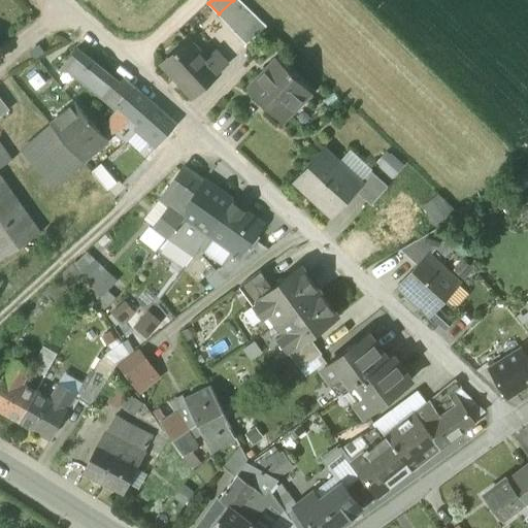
[(233,0),(219,13),(246,44),(266,26),(239,0),(233,0)]
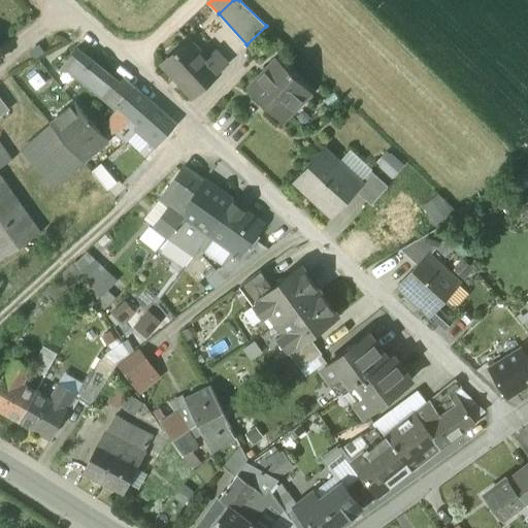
[(163,65),(192,97),(219,73),(218,72),(227,64),(216,51),(206,60),(189,41),(163,65)]
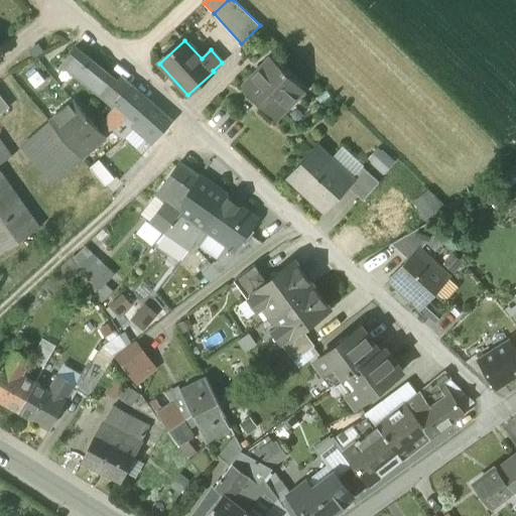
[(113,106),(115,104),(132,87),(120,76),(115,82),(75,48),(59,68),(63,71),(66,68),(113,106)]
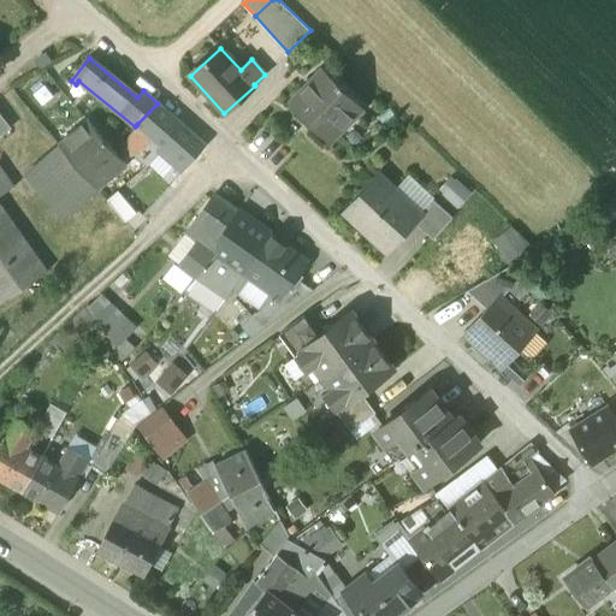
[(290,104),(329,142),(363,107),(324,69),(290,104)]
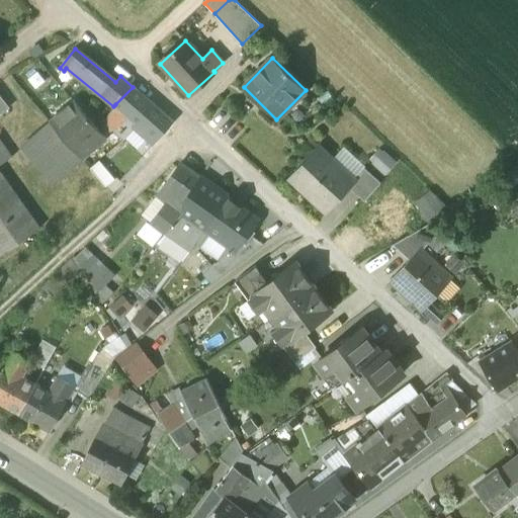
[(173,122),(133,87),(115,104),(118,106),(130,116),(137,122),(133,126),(135,127),(142,135),(135,142),(146,152),(173,122)]
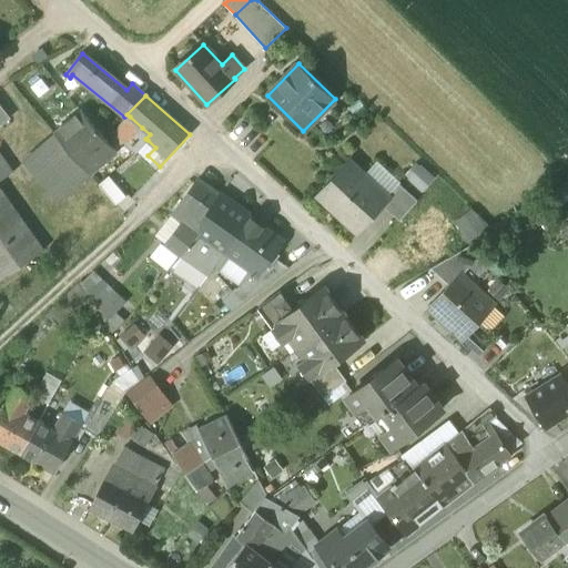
[(0,124),(10,118),(0,104),(0,124)]
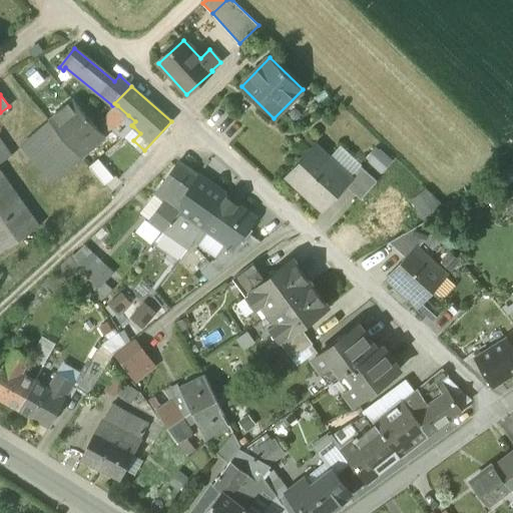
[(49,120),(82,158),(105,138),(73,99),(49,120)]
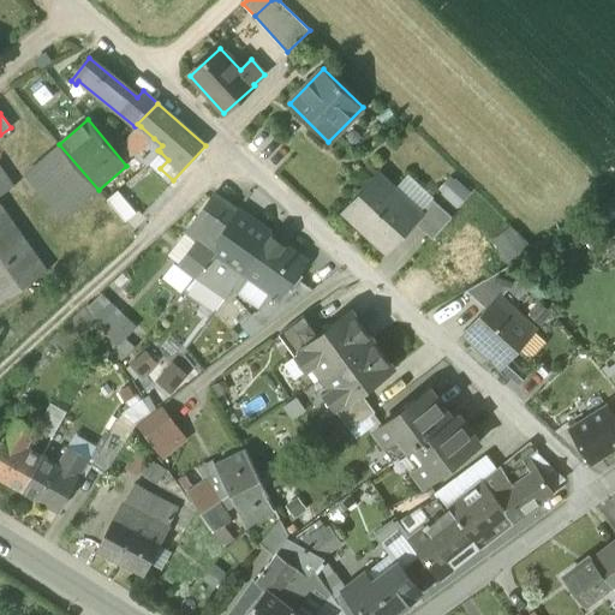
[(125,143),(138,156),(154,138),(141,126),(125,143)]
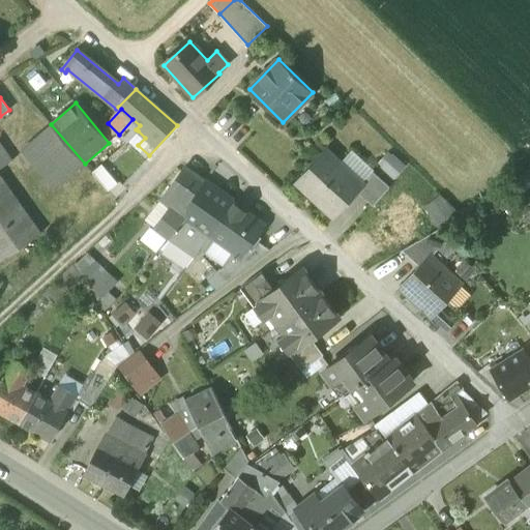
[(140,125),(133,119),(119,135),(126,142),(138,130),(136,129),(140,125)]
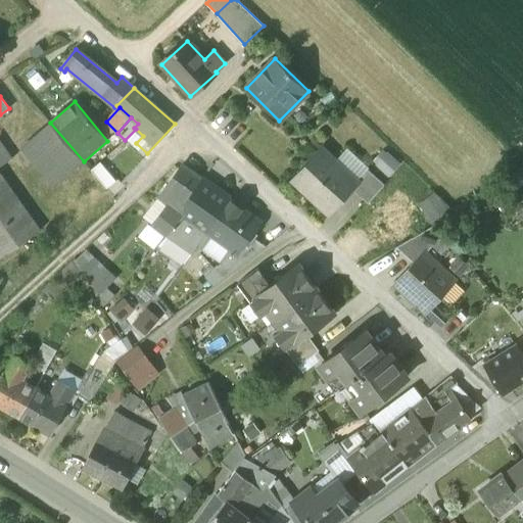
[(24,145),(56,184),(84,161),(50,123),(24,145)]
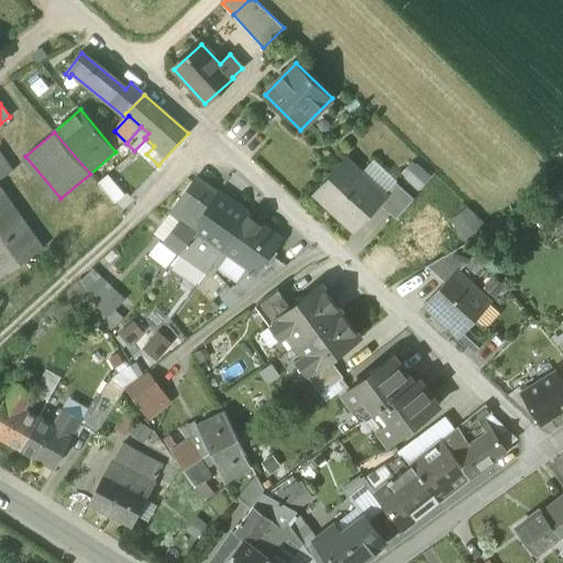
[(0,279),(44,249),(0,186),(0,179),(12,172),(0,153),(0,279)]
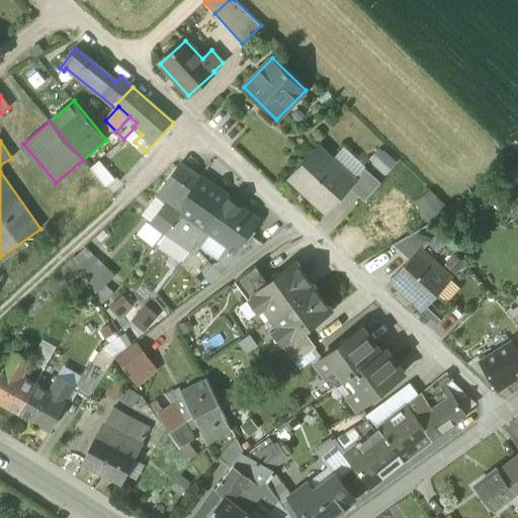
[(380,147),(369,160),(384,173),(396,161),(380,147)]
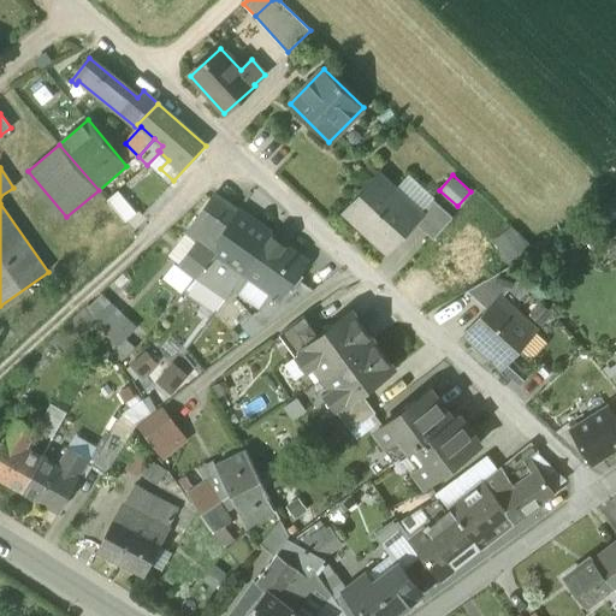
[(348,214),(386,250),(414,221),(420,214),(419,213),(381,178),(348,214)]
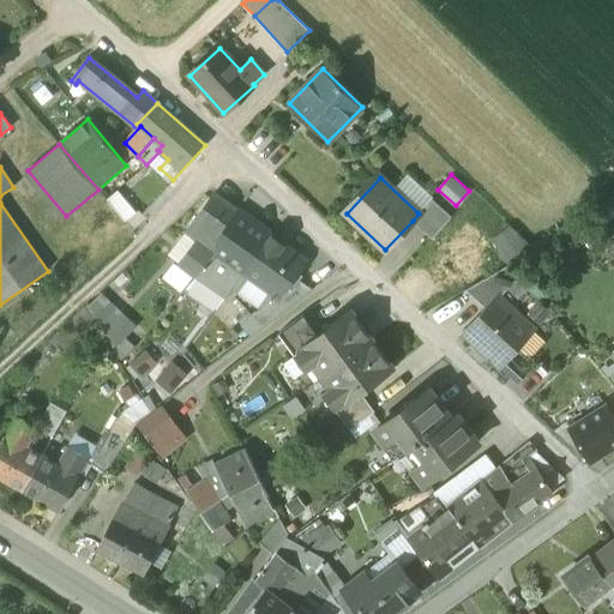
[(216,236),(236,209),(215,193),(186,233),(197,241),(179,264),(196,276),(215,252),(216,236)]
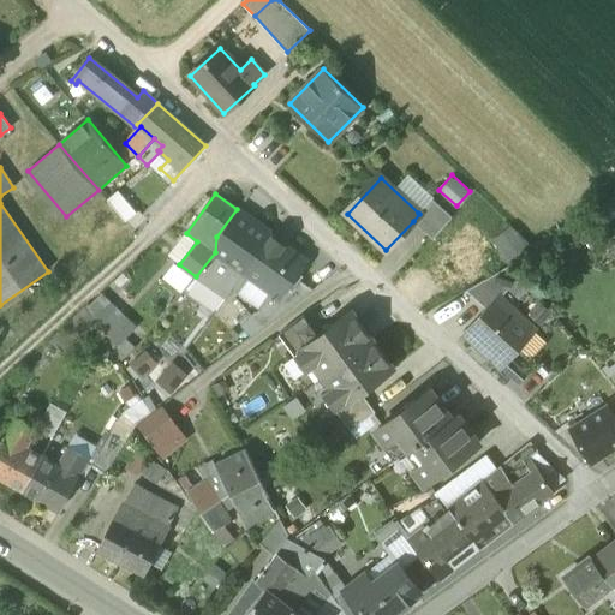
[(413,221),(433,239),(452,218),(431,198),(418,213),(419,214),(413,221)]
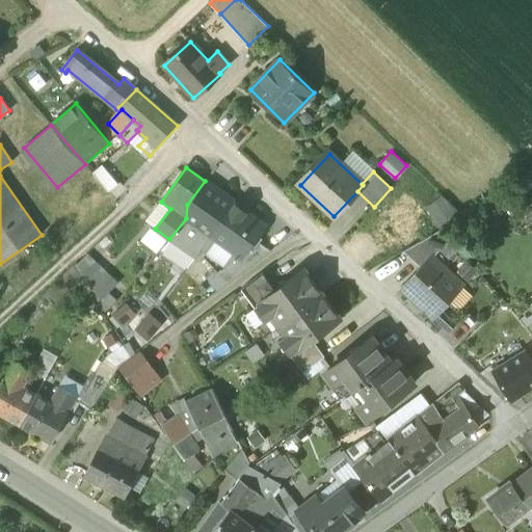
[(374,207),(383,215),(405,191),(408,188),(399,179),(391,188),(374,207)]
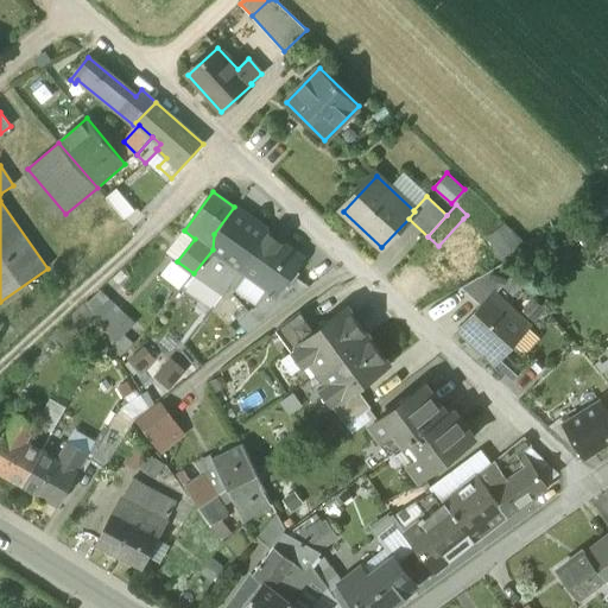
[(223,295),(230,286),(229,285),(241,270),(268,233),(270,232),(234,207),(214,234),(213,249),(194,273),(223,295)]
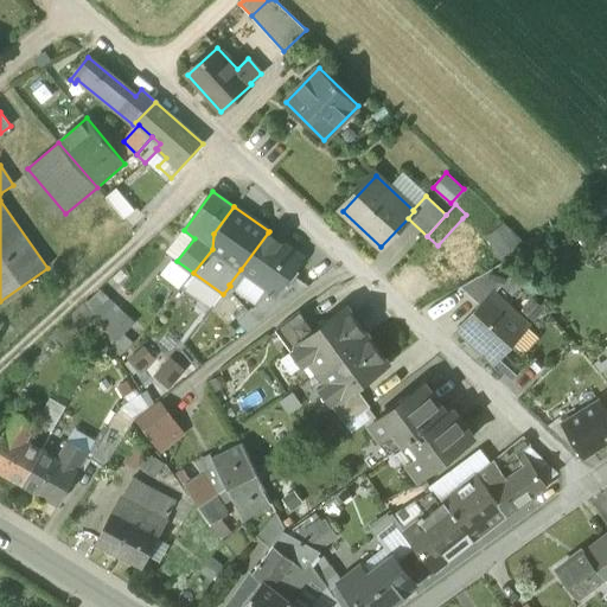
[(497,249),(462,218),(438,246),(423,260),(445,280),(497,249)]
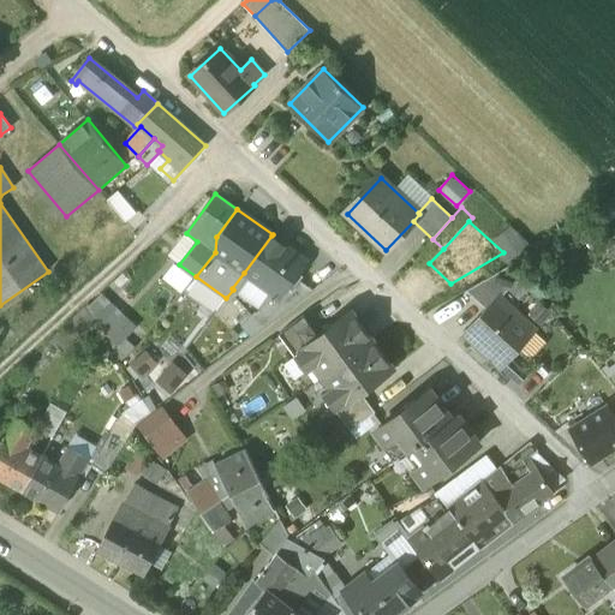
[(272,236),(244,273),(278,297),(279,298),(294,276),(306,261),(272,236)]
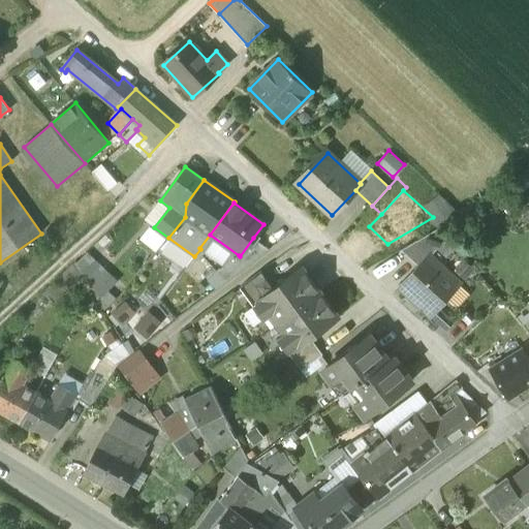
[(401,250),(418,267),(429,256),(430,257),(447,238),(438,228),(401,250)]
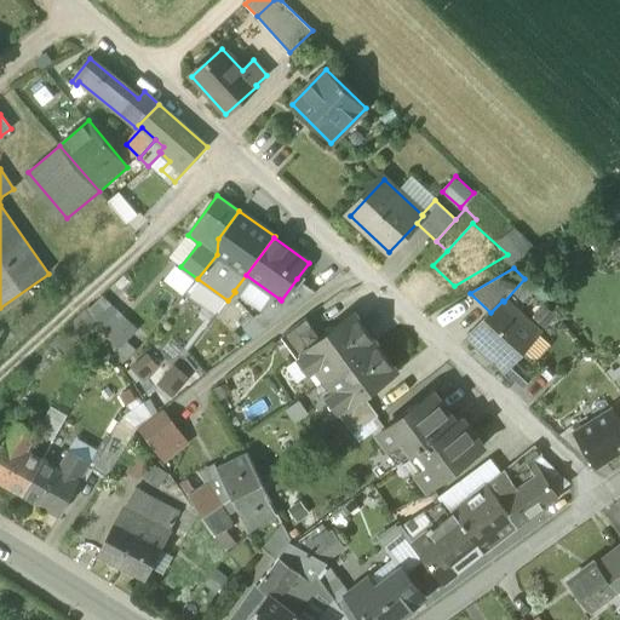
[(279,300),(280,299),(246,275),(234,291),(235,292),(263,311),(279,300)]
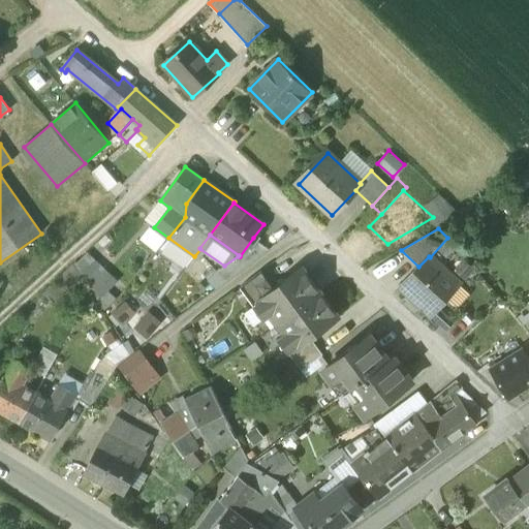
[(220,269),(230,279),(269,249),(253,238),(240,256),(239,255),(238,256),(224,266),(220,269)]
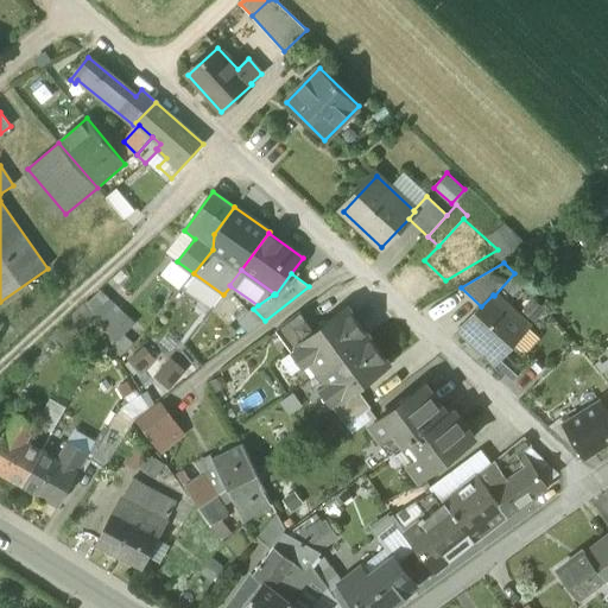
[(105,325),(120,340),(128,330),(111,314),(115,308),(99,292),(88,302),(94,312),(107,324),(105,325)]
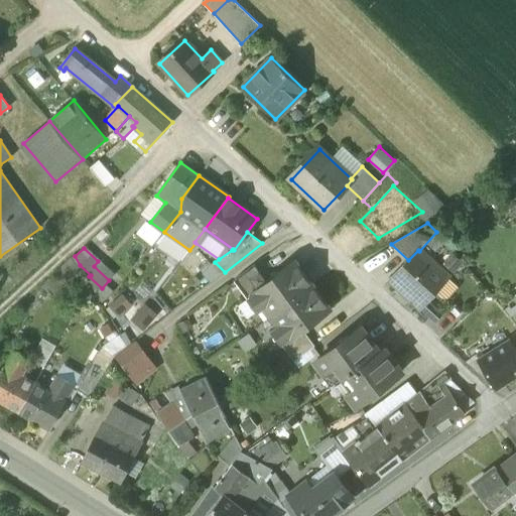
[(390,280),(420,307),(427,300),(448,277),(419,251),(418,250),(408,260),(390,280)]
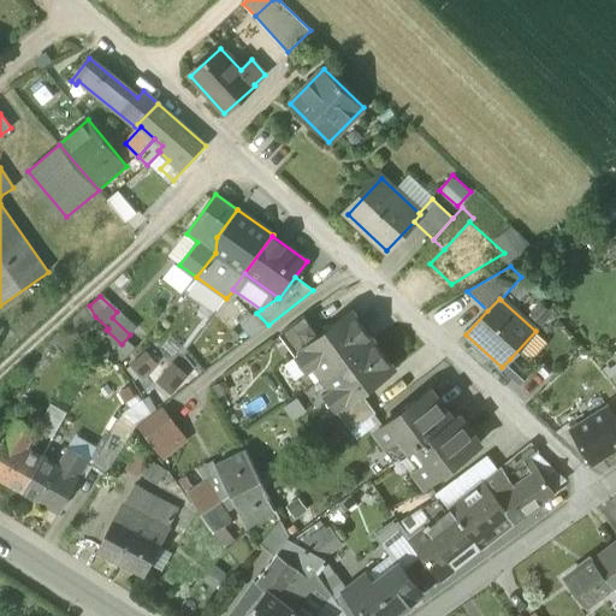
[(51,341),(63,353),(98,319),(95,317),(89,306),(89,304),(51,341)]
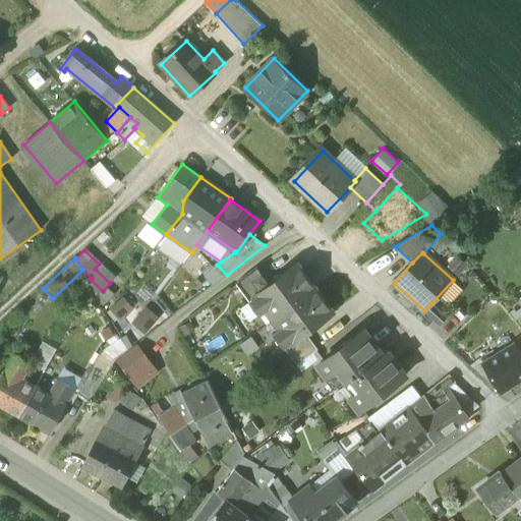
[(267,309),(273,319),(315,287),(297,263),(270,284),(254,294),(256,296),(267,309)]
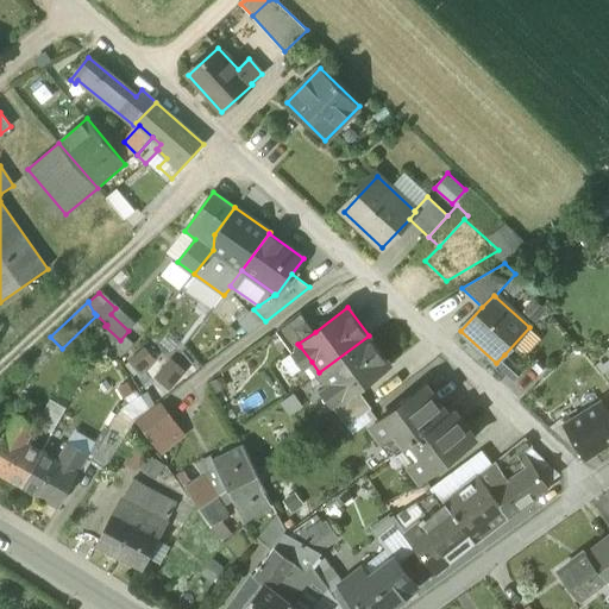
[(239,322),(249,333),(265,321),(253,309),(239,322)]
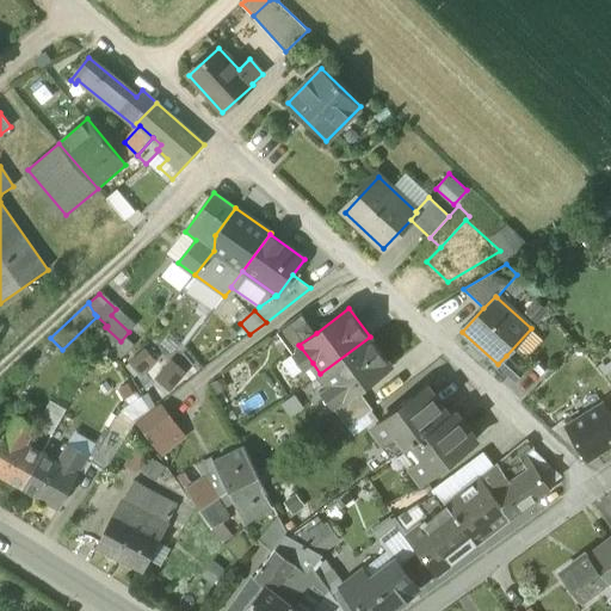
[(277,332),(292,353),(301,347),(298,345),(316,333),(302,313),(277,332)]
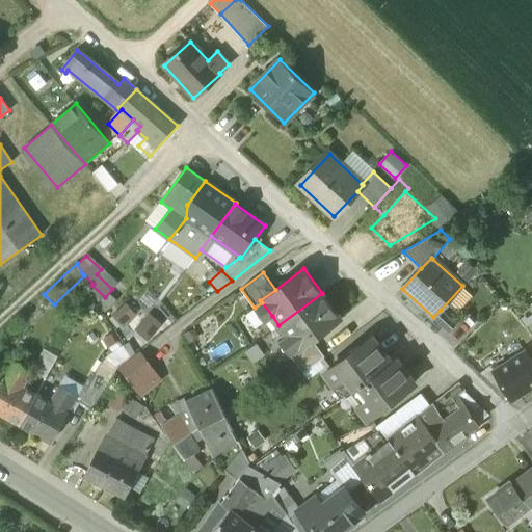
[(341,319),(322,293),(278,325),(286,336),(296,349),(297,351),(313,340),(341,319)]
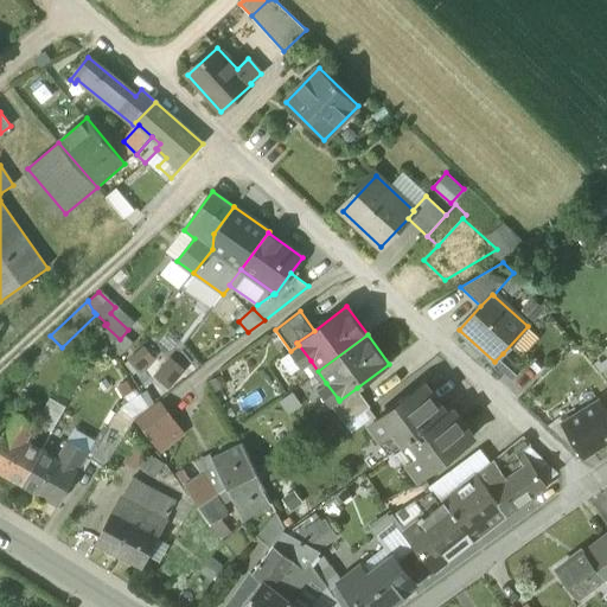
[(302,366),(311,360),(299,345),(291,351),(302,366)]
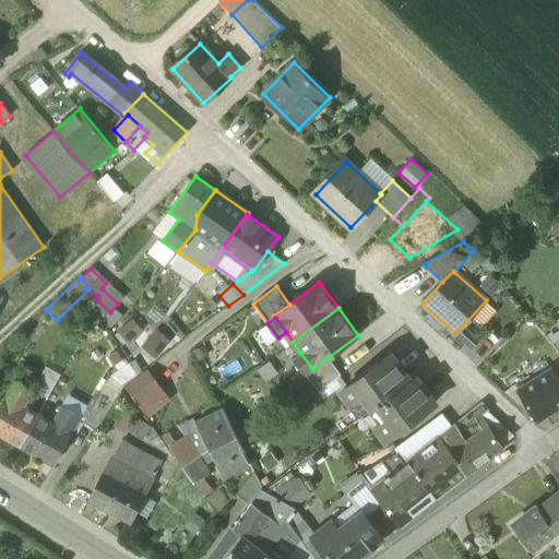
[(132,320),(118,332),(128,343),(142,331),(132,320)]
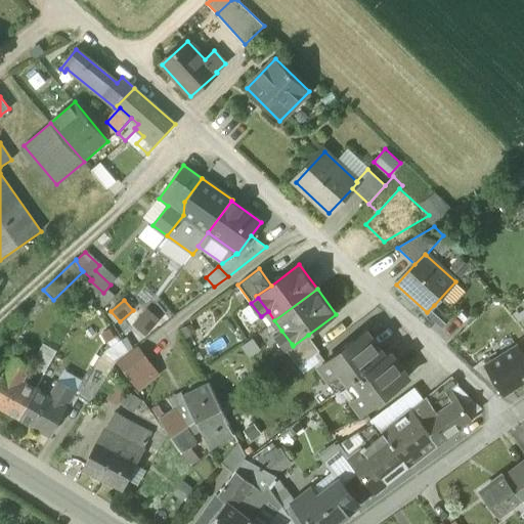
[(450,320),(434,305),(427,312),(426,313),(442,329),(450,320)]
